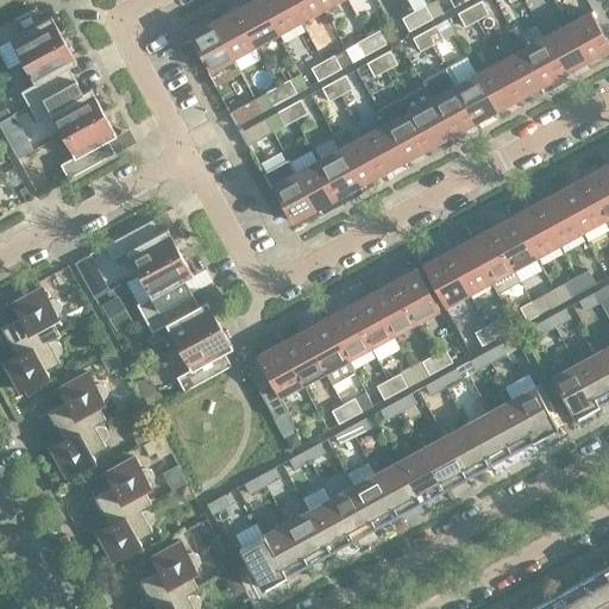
[(277,32),(259,0),(250,0),(234,8),(255,45),(277,32)]
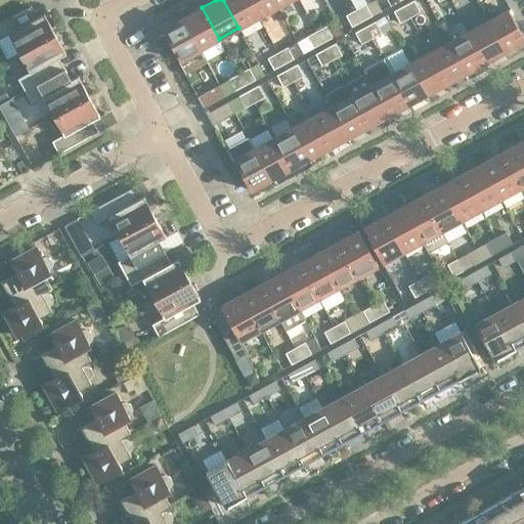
[(258,17),(248,0),(223,0),(238,28),(258,17)]
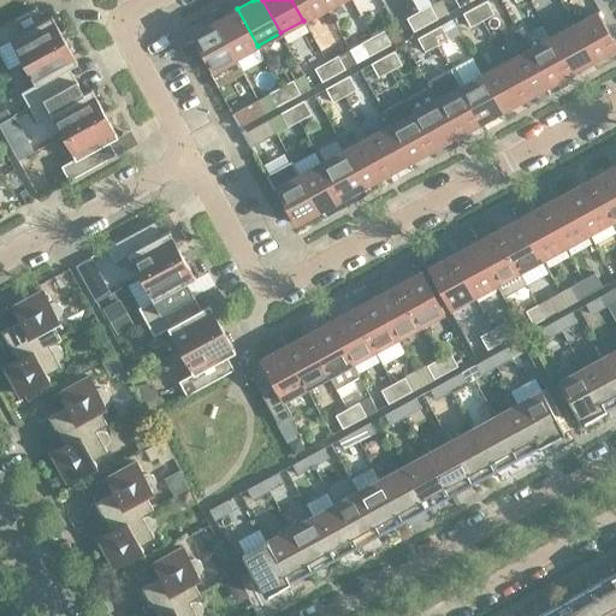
[(326,9),(321,0),(291,0),(303,21),(326,9)]
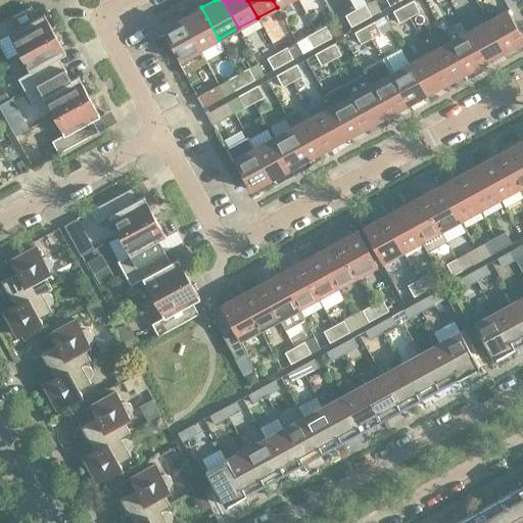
[(419,11),(413,0),(412,0),(402,5),(409,17),(419,11)]
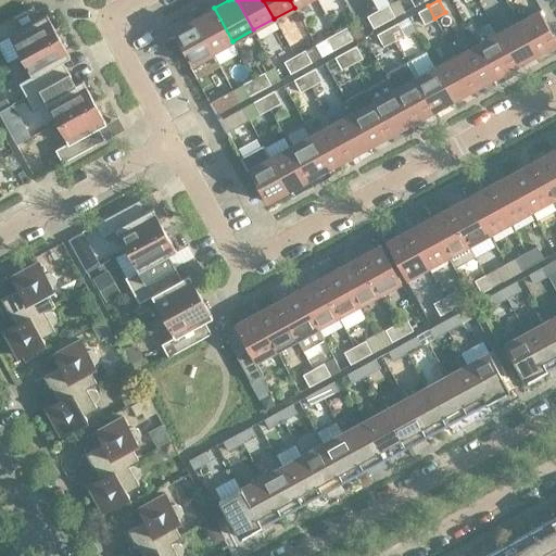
[(388,4),(377,10),(383,23),(394,16),(388,4)]
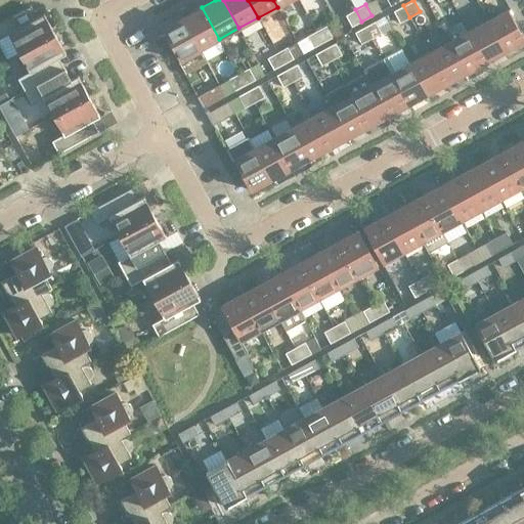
[(36,16),(30,5),(0,22),(0,38),(8,34),(18,52),(54,33),(43,12),(36,16)]
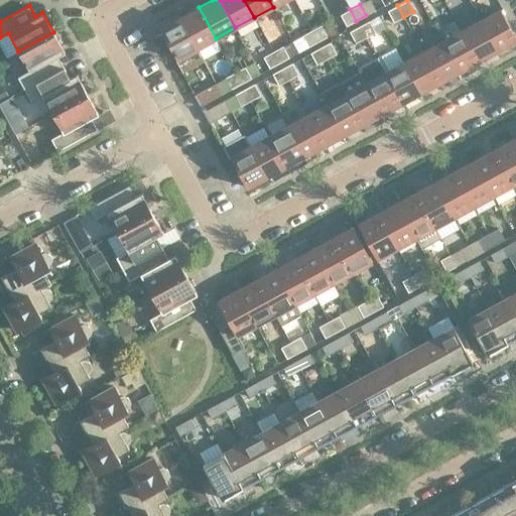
[(403,17),(397,5),(387,11),(394,22),(403,17)]
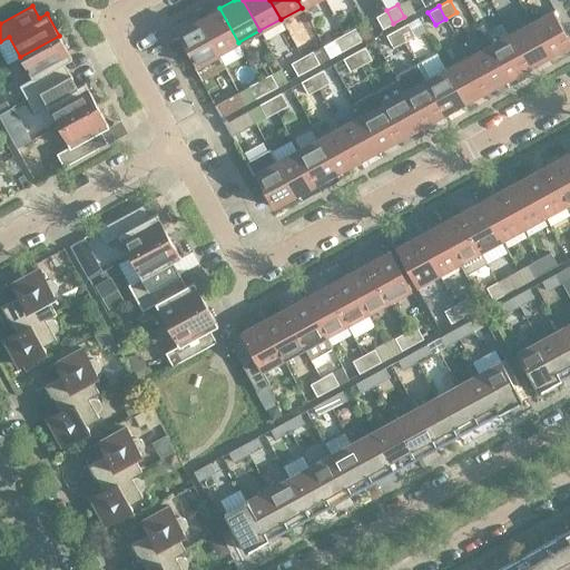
[(238,42),(219,8),(198,19),(217,53),(238,42)]
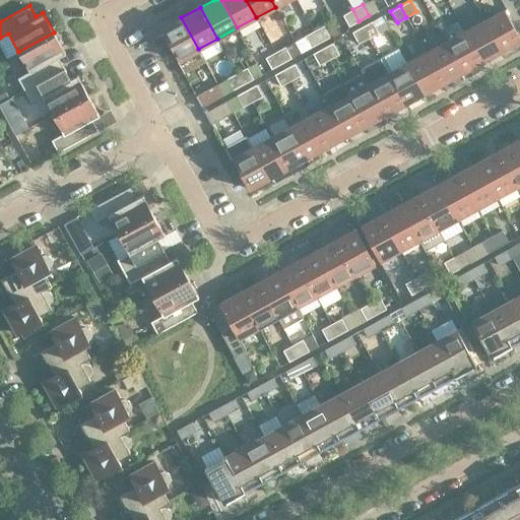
[(359,21),(352,9),(342,15),(348,26),(359,21)]
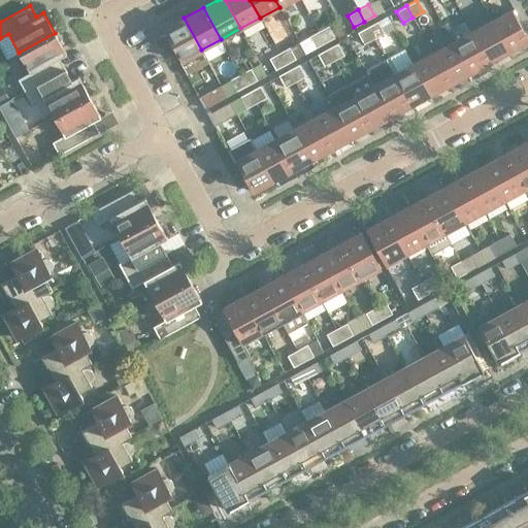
[(527,39),(512,9),(491,21),(508,53),(527,41),(527,39)]
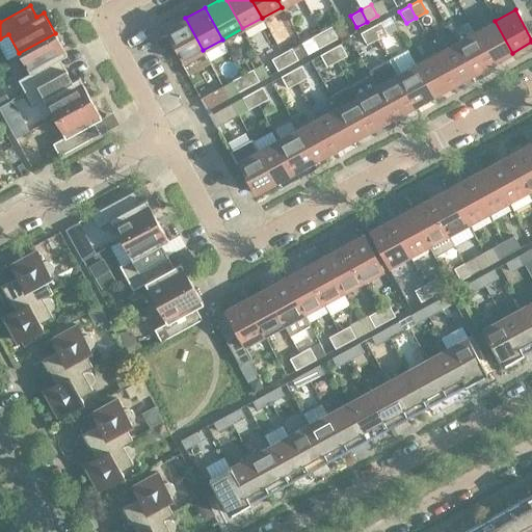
[(203,50),(185,18),(165,29),(183,61),(203,50)]
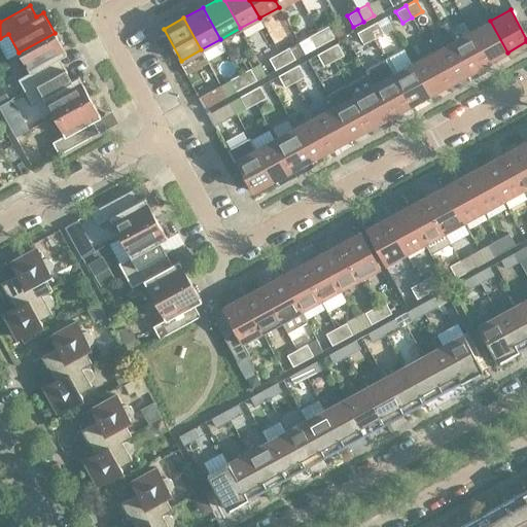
[(507,53),(490,21),(470,31),(488,63),(507,53)]
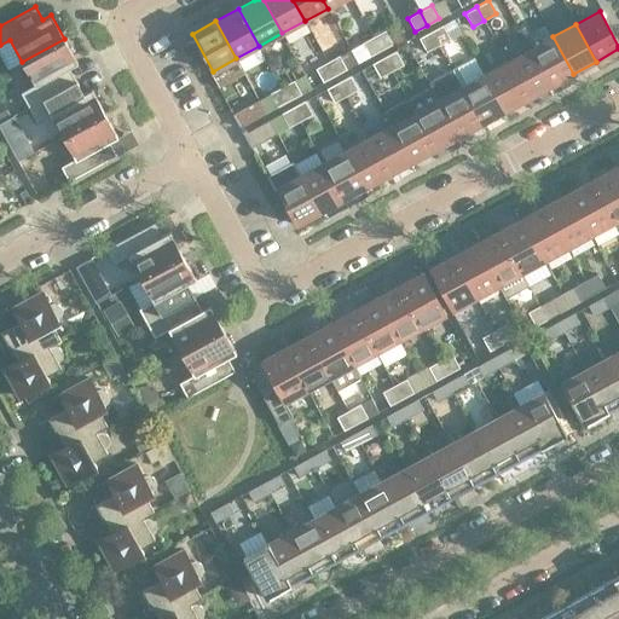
[(450,39),(443,25),(431,32),(439,45),(450,39)]
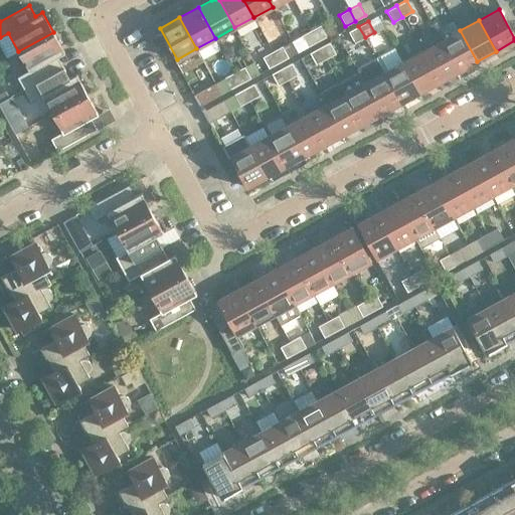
[(321,25),(311,30),(317,42),(327,36),(321,25)]
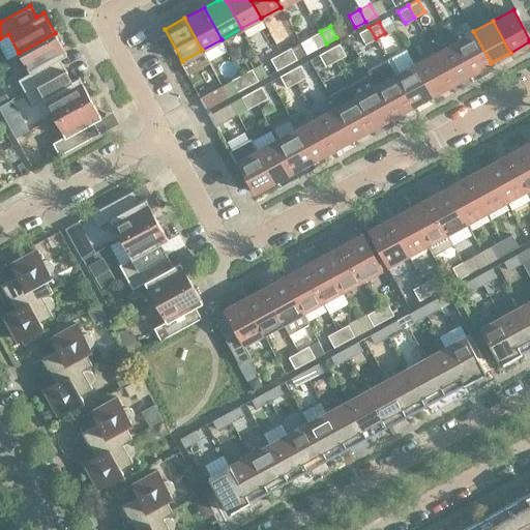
[(376,38),(369,27),(358,32),(365,45),(376,38)]
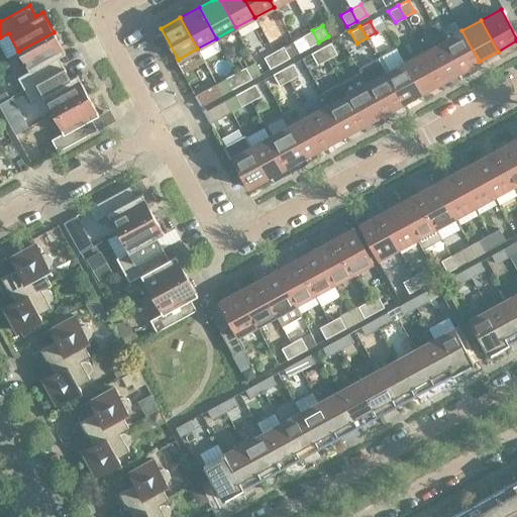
[(318,42),(312,30),(302,36),(308,47),(318,42)]
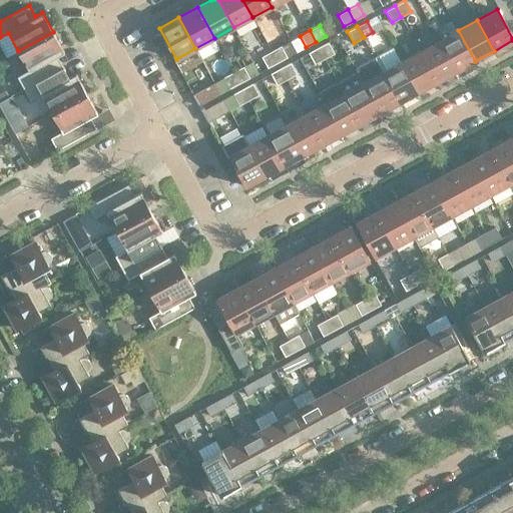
[(475,61),(458,30),(439,40),(456,71),(475,61)]
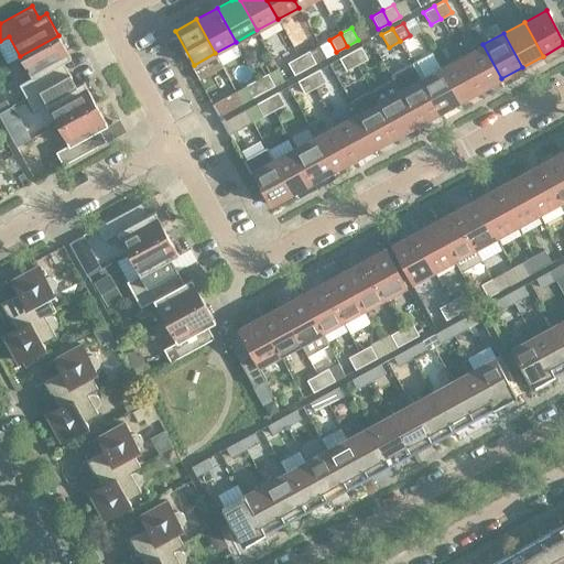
[(71,57),(58,35),(20,56),(31,77),(19,85),(25,97),(69,74),(63,62),(71,57)]
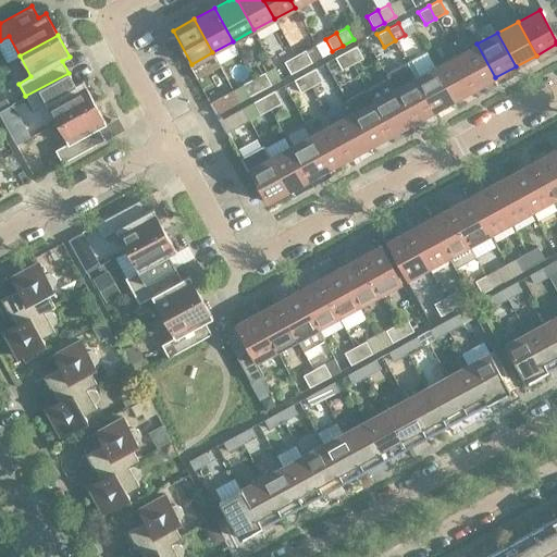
[(495,77),(477,44),(456,56),(474,89),(495,77)]
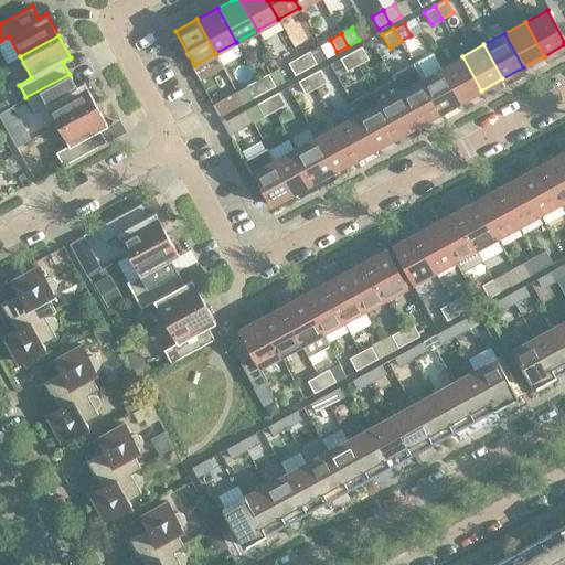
[(369,59),(362,46),(351,52),(358,64),(369,59)]
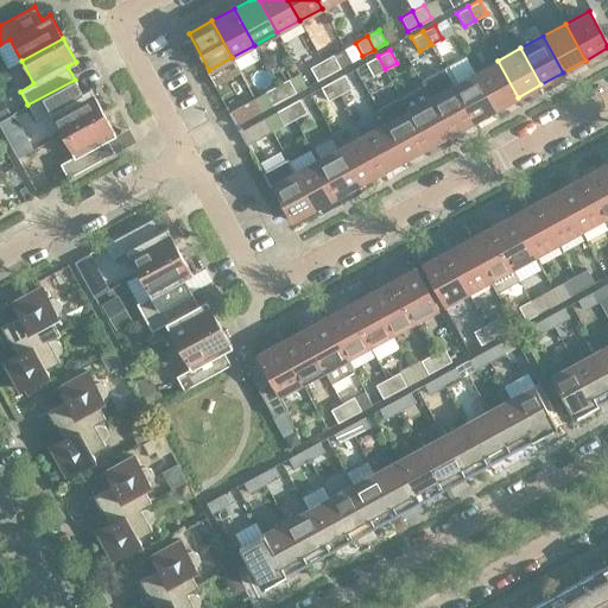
[(334,55),(322,61),(329,74),(341,68),(334,55)]
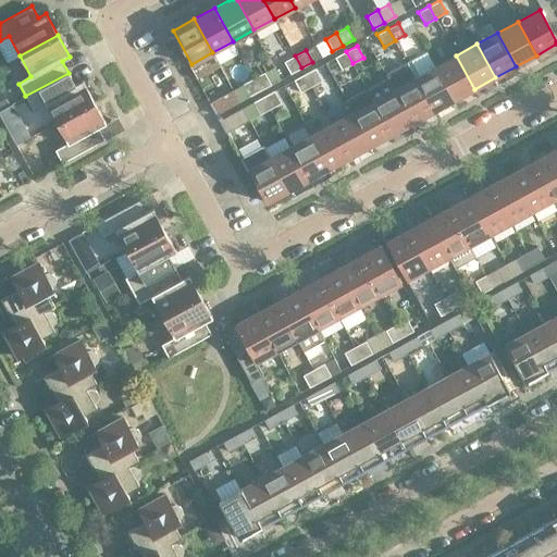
[(353,63),(346,51),(335,57),(342,70),(353,63)]
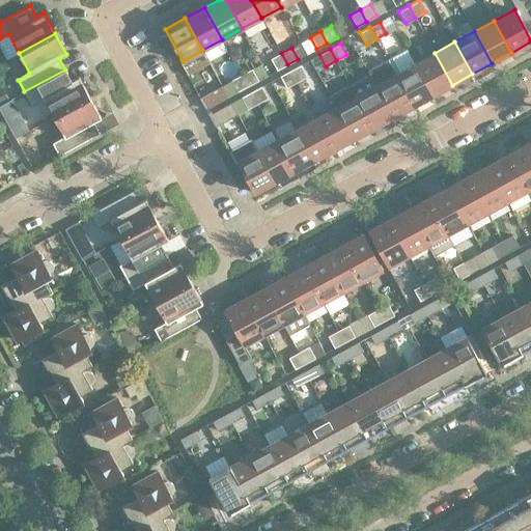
[(287,64),(281,53),(271,58),(277,71),(287,64)]
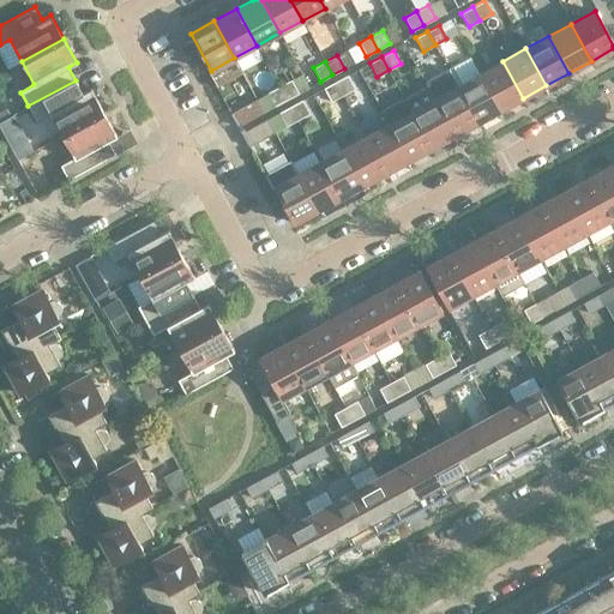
[(523,98),(503,61),(480,73),(500,110),(523,98)]
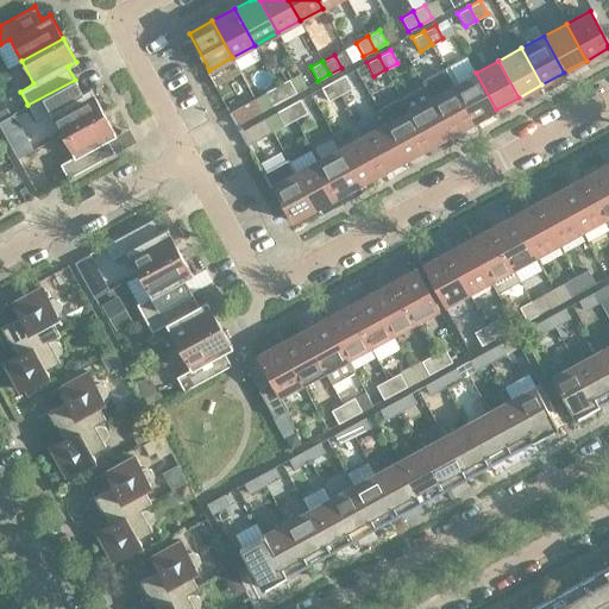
[(496,110),(476,73),(453,85),(473,121),(496,110)]
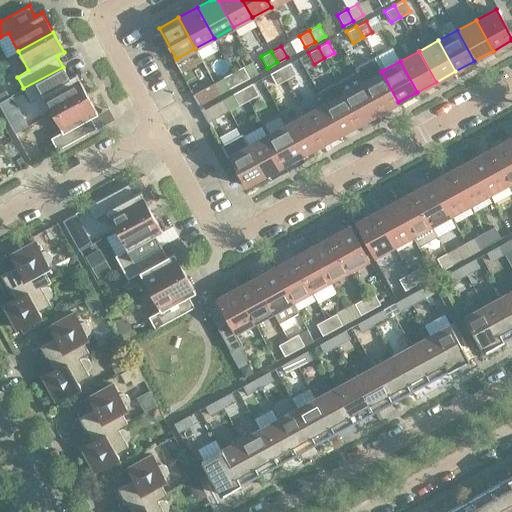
[(296,74),(290,62),(280,68),(286,79),(296,74)]
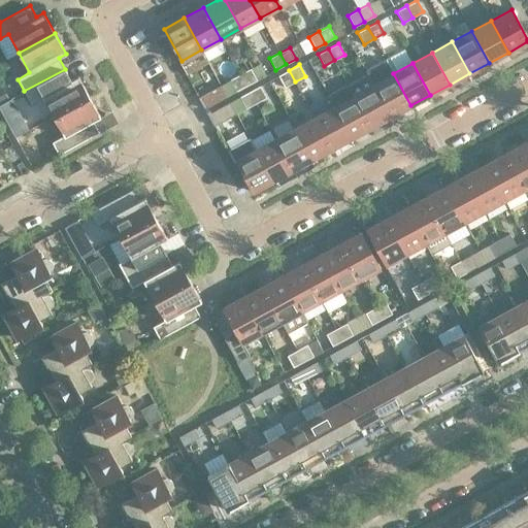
[(251,68),(240,74),(246,86),(257,80),(251,68)]
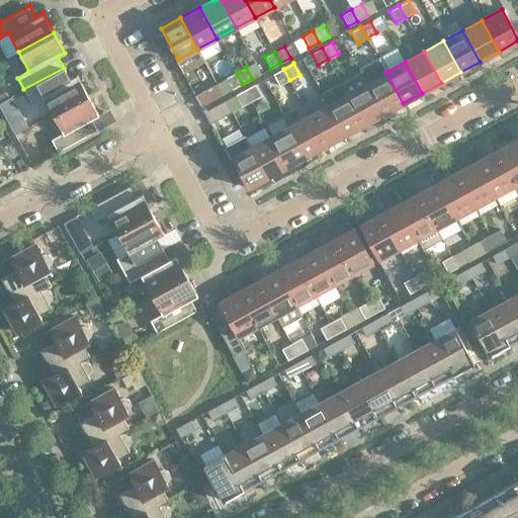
[(70,78),(64,68),(23,89),(30,101),(41,95),(53,114),(88,94),(77,75),(70,78)]
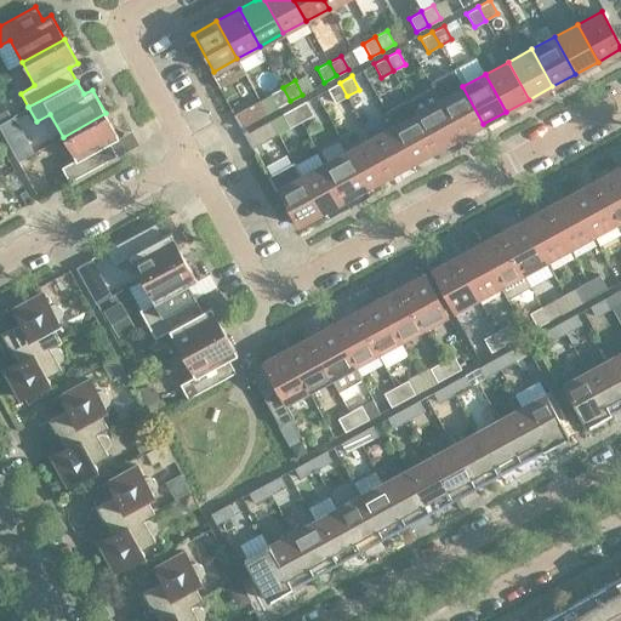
[(347,96),(340,83),(328,89),(335,103),(347,96)]
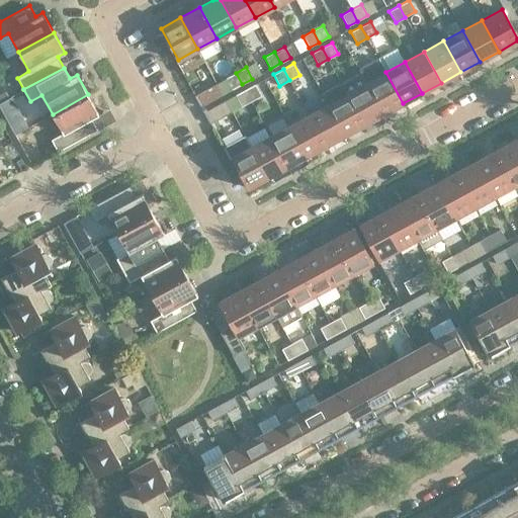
[(403,103),(385,72),(366,83),(383,114),(403,103)]
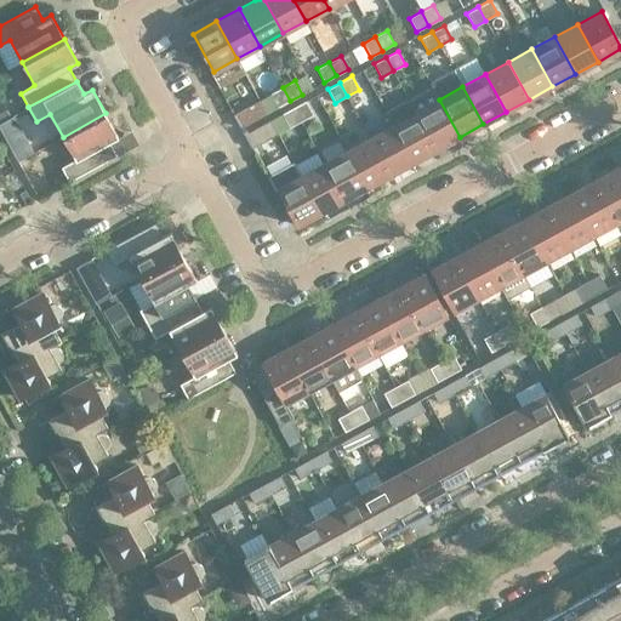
[(290,101),(283,87),(271,93),(278,108),(290,101)]
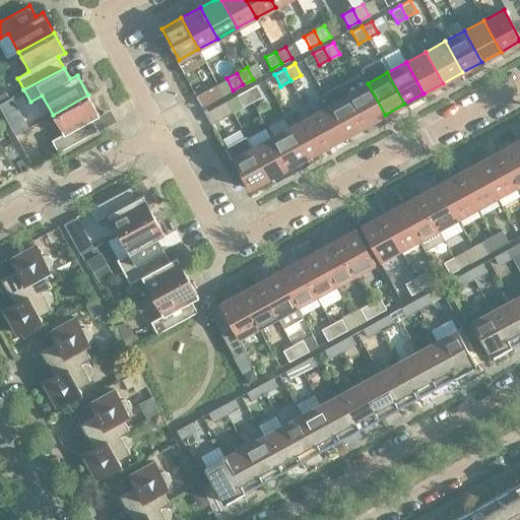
[(217,83),(195,95),(201,108),(223,95),(217,83)]
